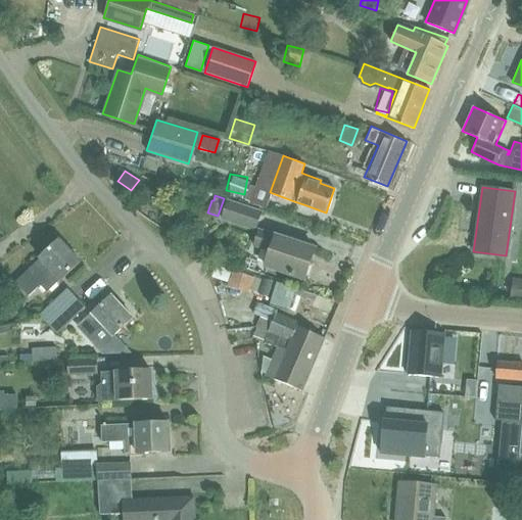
[(254,228),(261,210),(227,199),(222,217),(254,228)]
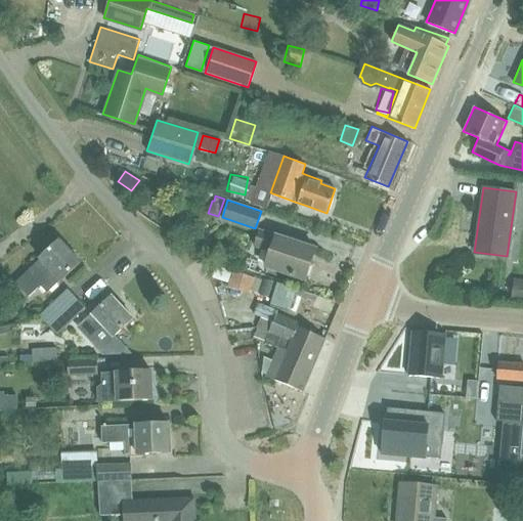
[(304,279),(314,248),(259,229),(254,245),(270,251),(265,265),(304,279)]
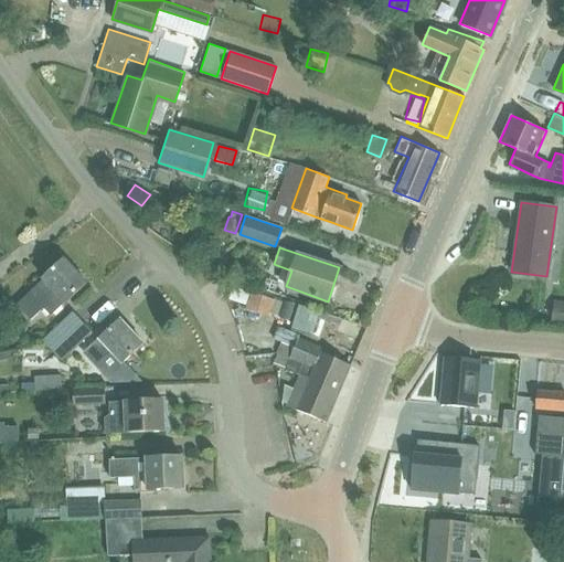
[(53,313),(70,297),(86,282),(63,257),(29,290),(16,303),(30,318),(45,304),(53,313)]
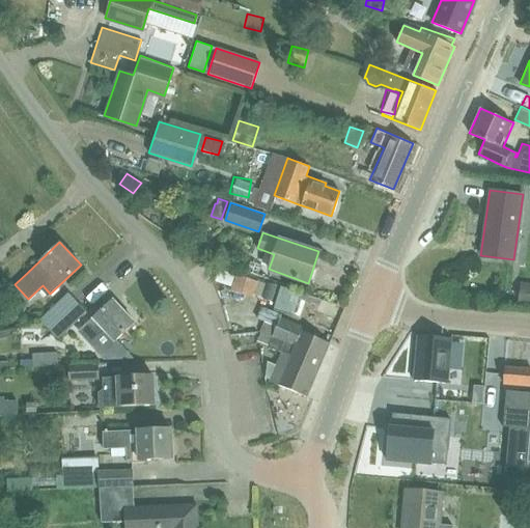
[(261,281),(234,273),(229,288),(252,296),(254,288),(258,290),(261,281)]
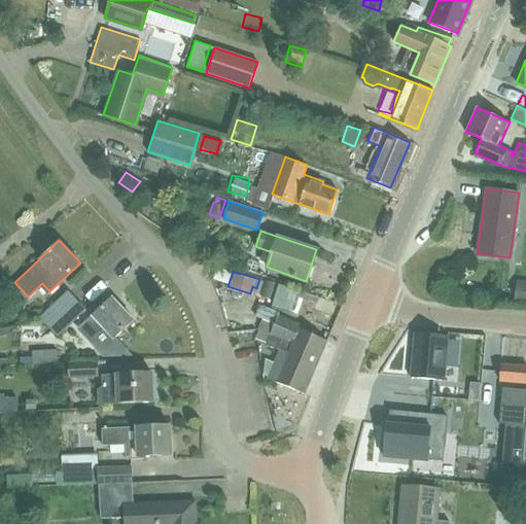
[(525,281),(517,280),(514,301),(525,303),(525,281)]
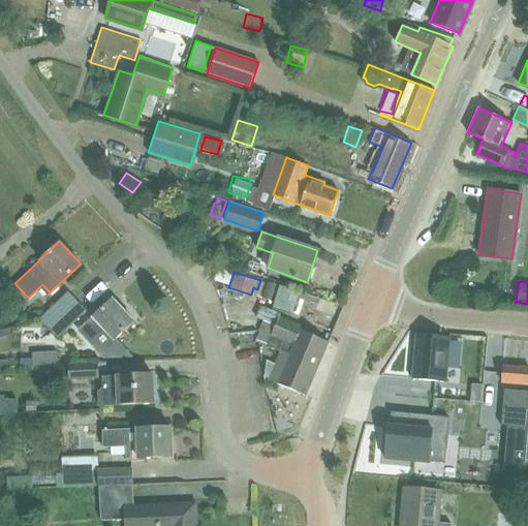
[(276,282),(270,305),(291,312),(299,288),(276,282)]
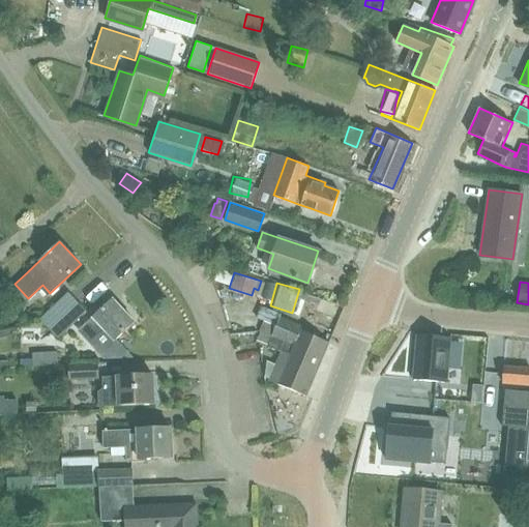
[(49,327),(77,300),(68,291),(52,306),(39,318),(49,327)]
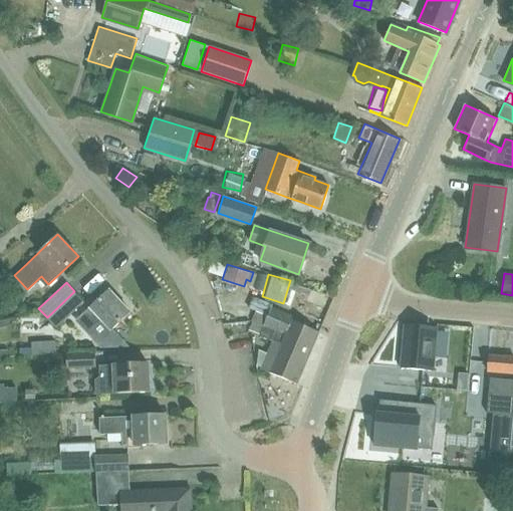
[(97,340),(114,324),(130,311),(109,289),(77,319),(86,329),(87,329),(97,340)]
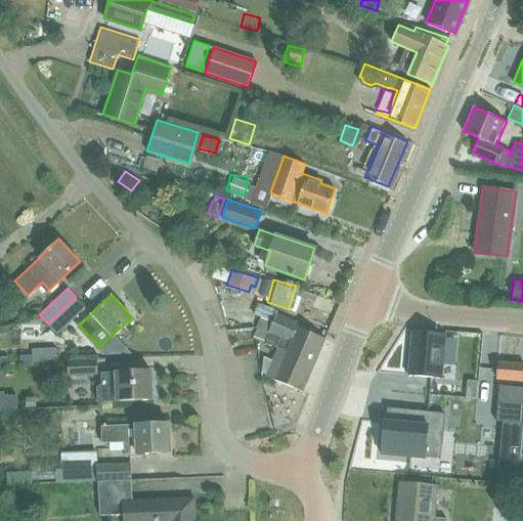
[(76,297),(48,323),(57,333),(85,306),(76,297)]
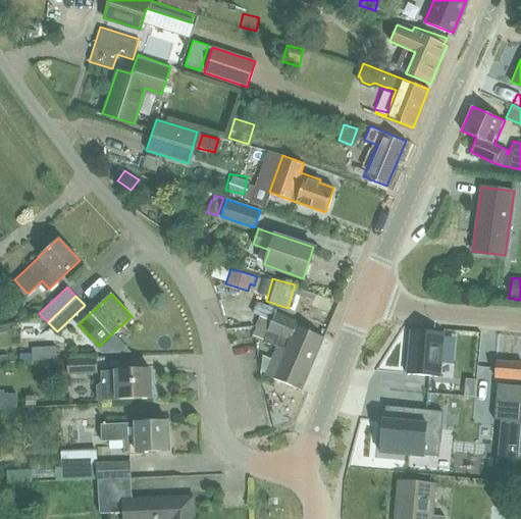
[(252,334),(274,345),(274,343),(285,348),(282,357),(277,355),(273,364),(269,363),(264,373),(301,388),(323,335),(296,324),(298,320),(262,306),(254,325),(255,325),(252,334)]
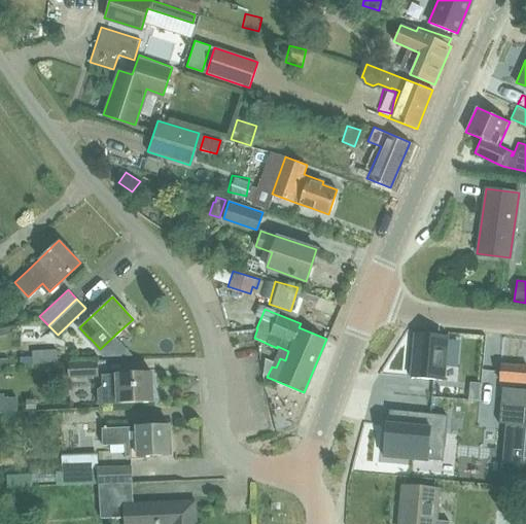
[(412,375),(445,378),(449,334),(415,330),(412,375)]
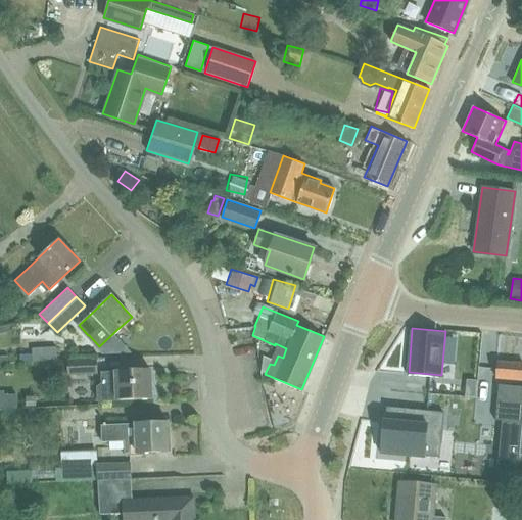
[(56,346),(44,346),(44,359),(56,359),(56,346)]
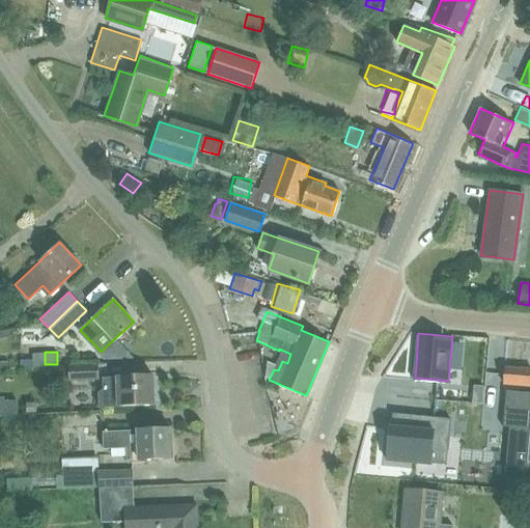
[(68,380),(99,378),(96,360),(67,363),(68,380)]
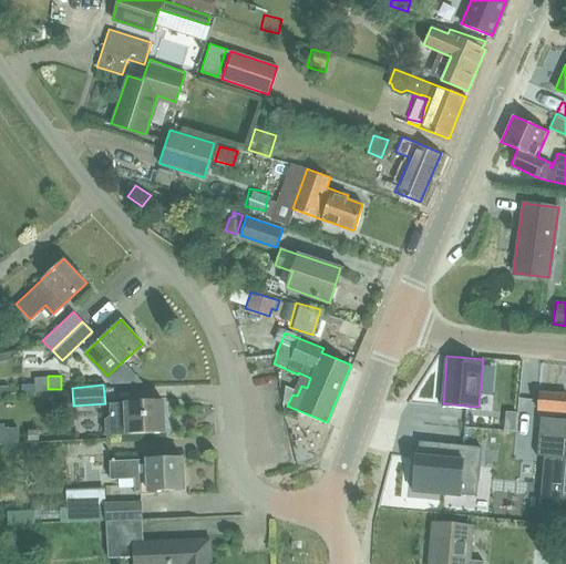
[(565,392),(538,391),(537,409),(565,410),(565,392)]
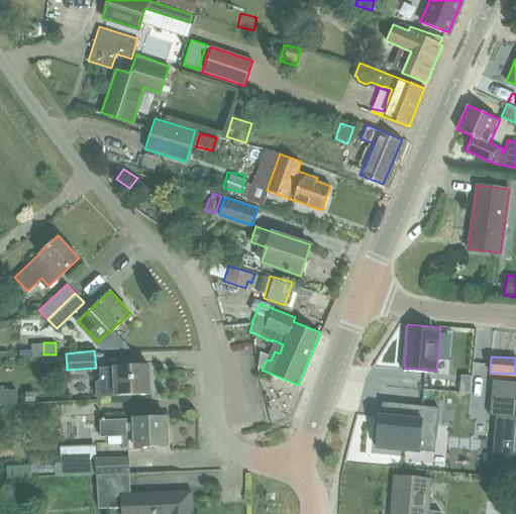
[(99,367),(100,378),(95,381),(95,395),(149,393),(148,365),(99,367)]
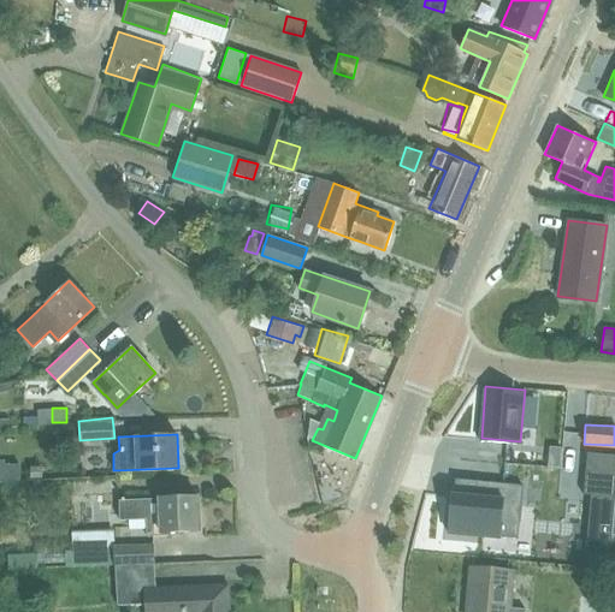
[(560,446),(548,445),(547,465),(559,467),(560,446)]
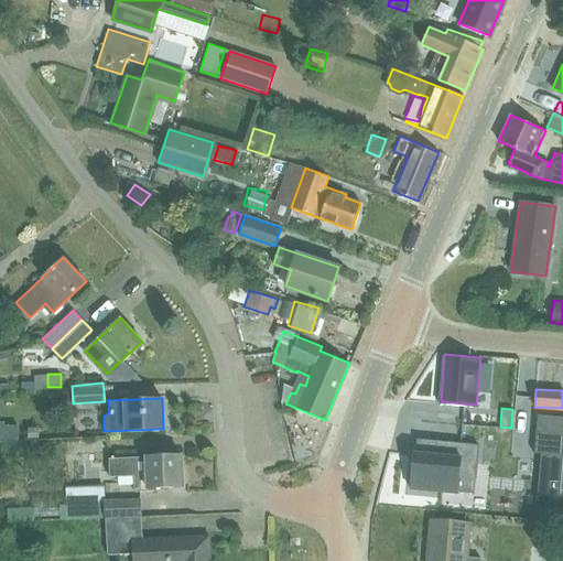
[(534,493),(532,517),(554,520),(562,440),(562,419),(539,417),(534,454),(539,454),(537,479),(547,481),(544,494),(534,493)]
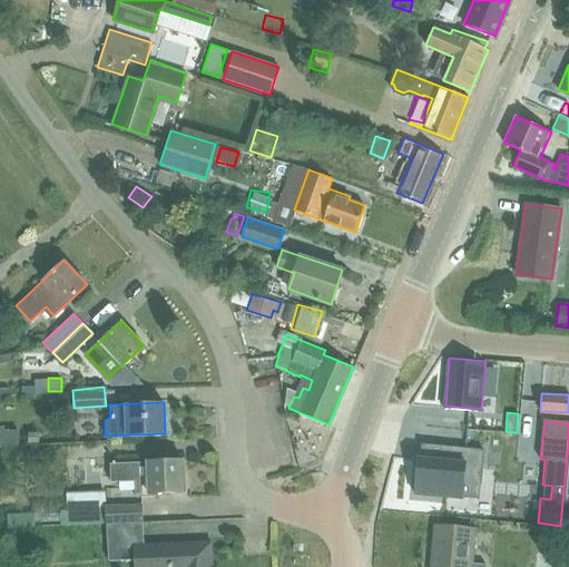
[(18,430),(5,430),(5,443),(18,443),(18,430)]
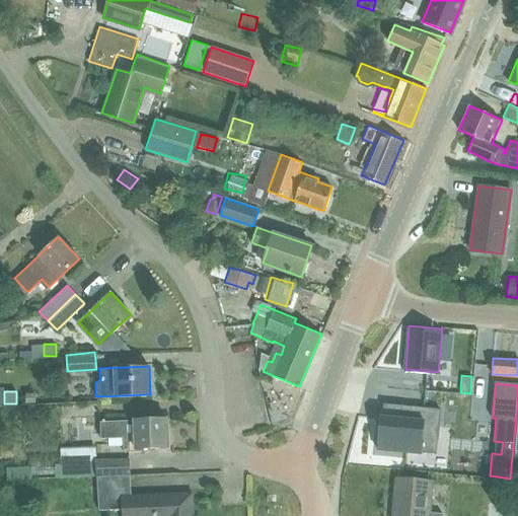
[(436,445),(439,413),(409,410),(408,423),(380,421),(376,453),(418,457),(420,444),(436,445)]
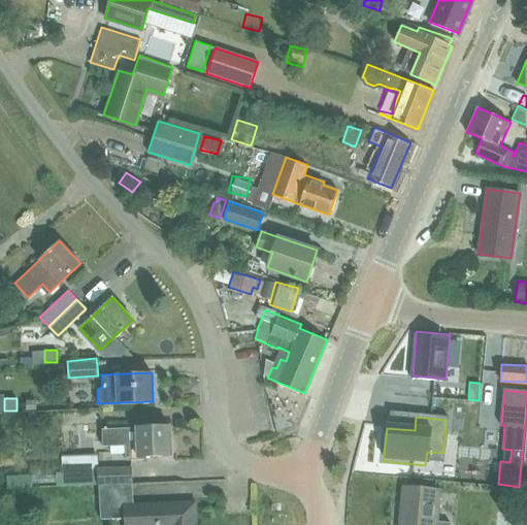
[(169,425),(149,426),(136,427),(101,428),(102,445),(125,444),(125,459),(143,458),(143,455),(170,454),(169,425)]
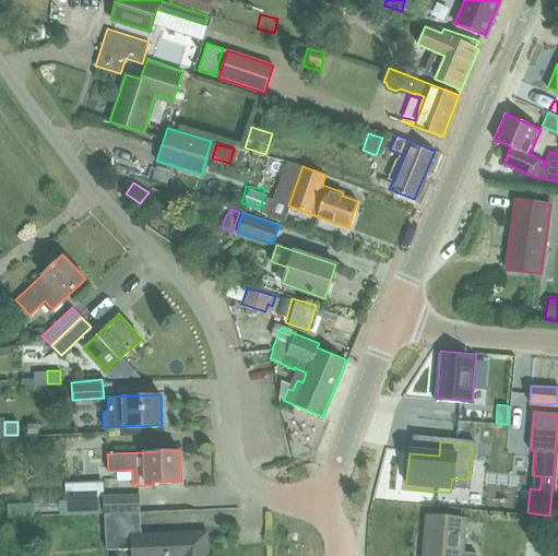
[(69,482),(68,508),(97,509),(98,483),(69,482)]
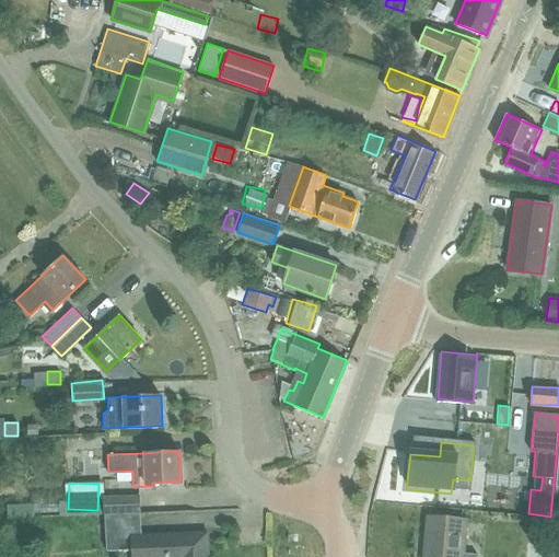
[(116,496),(103,496),(104,512),(139,510),(138,495),(116,496)]
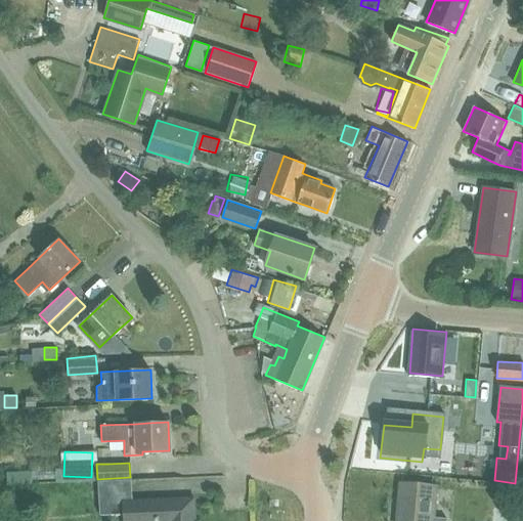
[(6,483),(31,482),(31,469),(5,470),(6,483)]
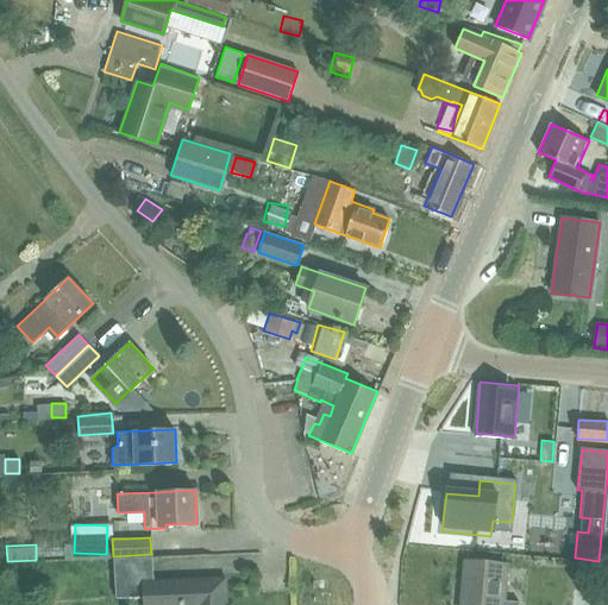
[(152,580),(151,558),(113,559),(114,566),(116,581),(117,597),(144,596),(144,604),(164,604),(195,604),(225,604),(225,577),(152,580)]
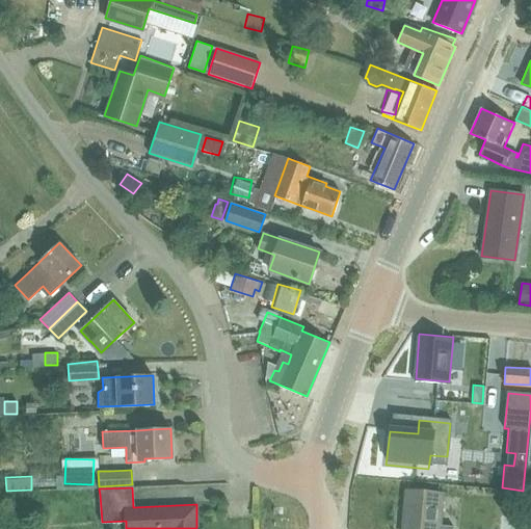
[(400,528),(452,528),(453,525),(440,524),(442,493),(424,492),(404,490),(400,528)]
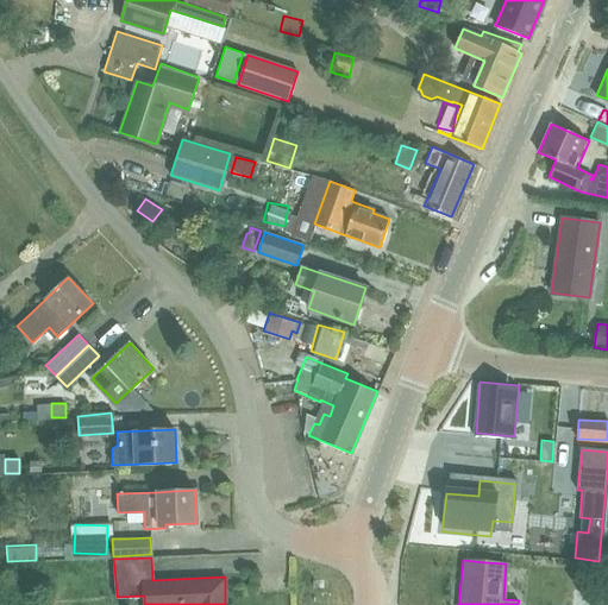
[(102,568),(102,581),(113,581),(113,567),(102,568)]
